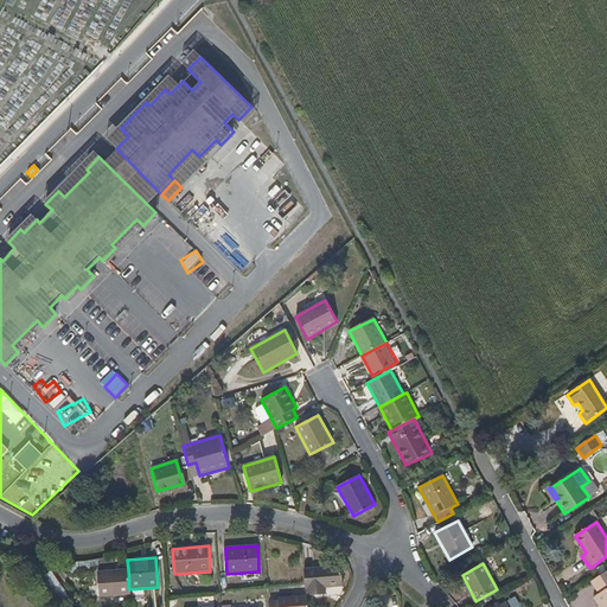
[(342,566),(305,568),(307,595),(326,594),(326,588),(343,587),(342,566)]
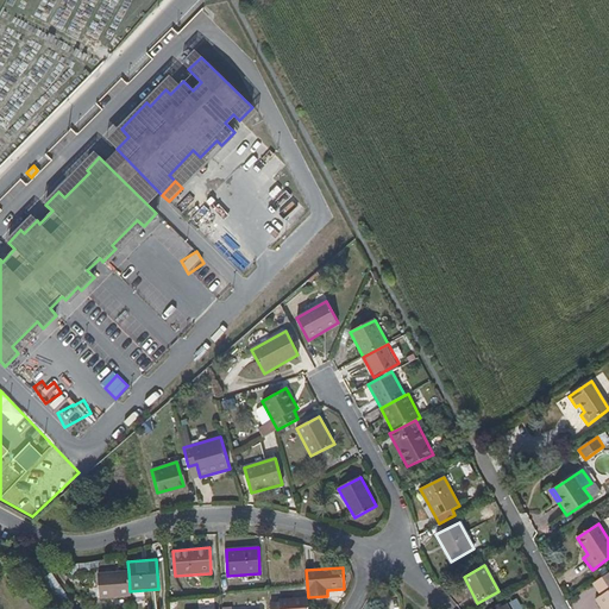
[(100,597),(130,596),(130,591),(129,571),(99,573),(100,597)]
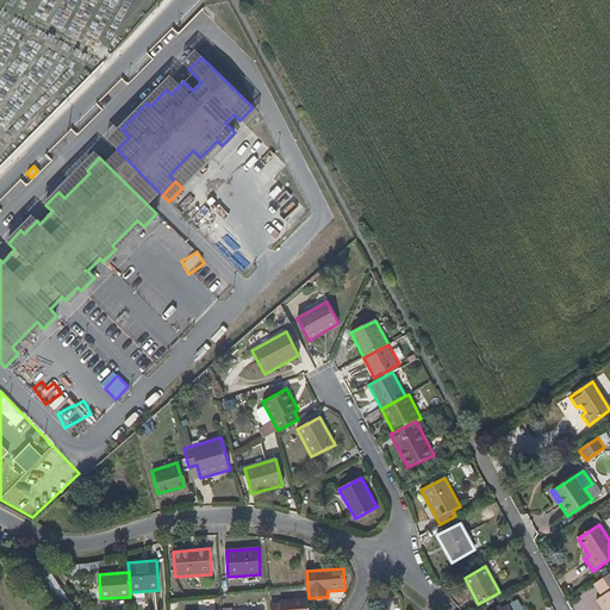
[(609,609),(609,573),(595,585),(602,596),(596,601),(602,609),(605,609),(609,609)]
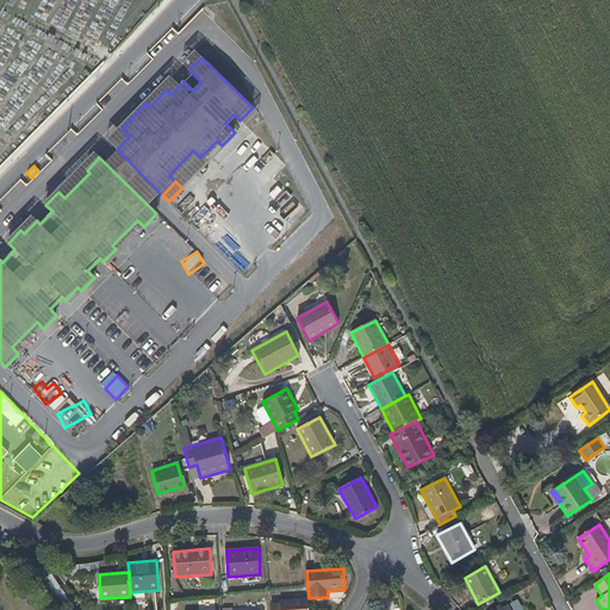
[(51,574),(43,580),(57,603),(66,597),(51,574)]
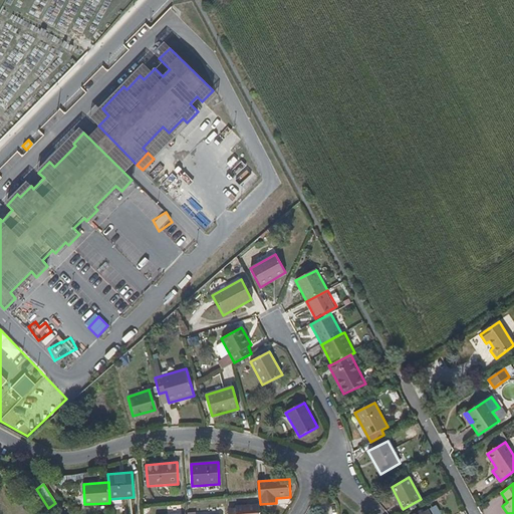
[(228,510),(228,513),(260,513),(260,505),(236,507),(236,509),(228,510)]
